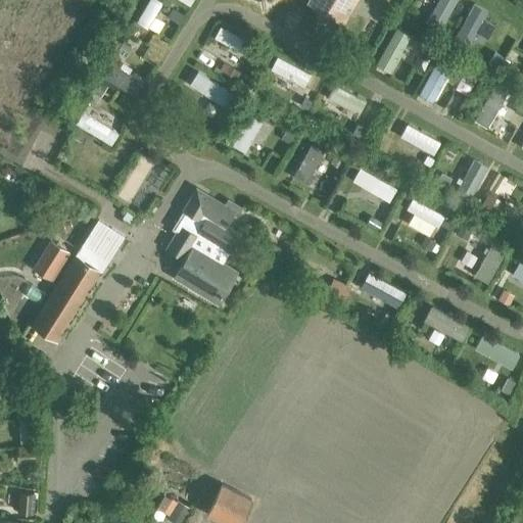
[(158,0),(148,0),(136,21),(147,28),(162,2),(158,0)]
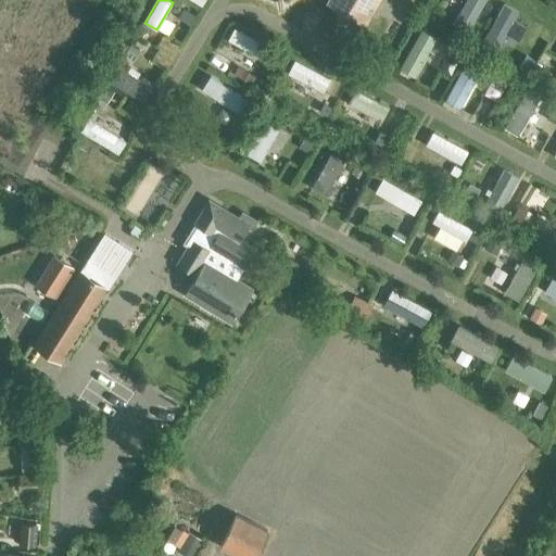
[(327,0),(326,2),(366,26),(381,0),(327,0)]
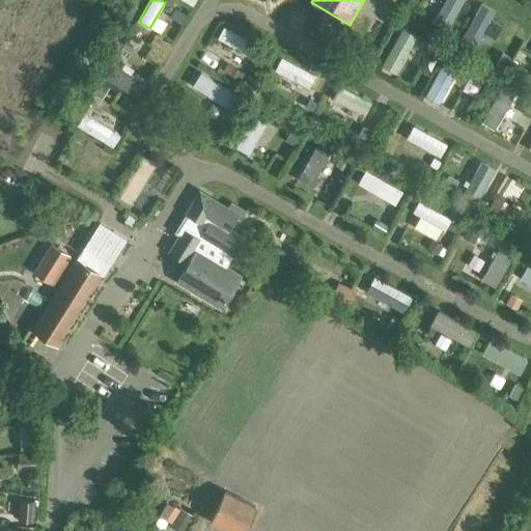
[(448,0),(437,22),(447,28),(463,0),(448,0)]
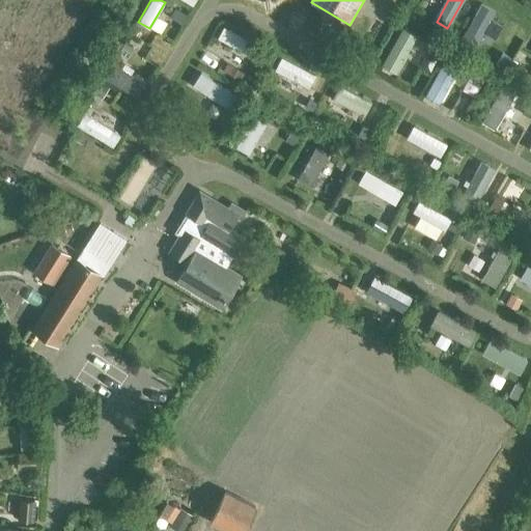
[(486,24),(518,43),(525,32),(493,14),(486,24)]
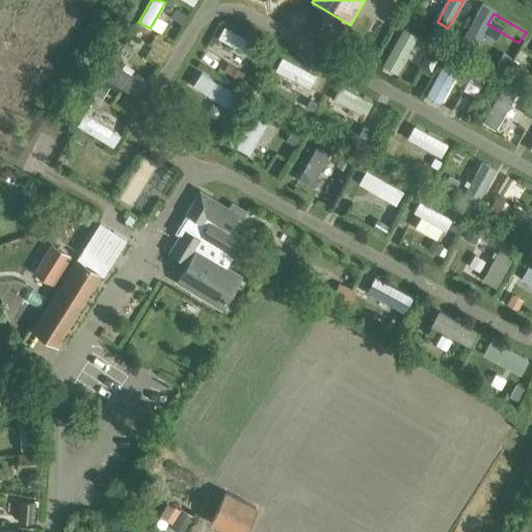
[(255,44),(223,27),(218,37),(248,54),(255,44)]
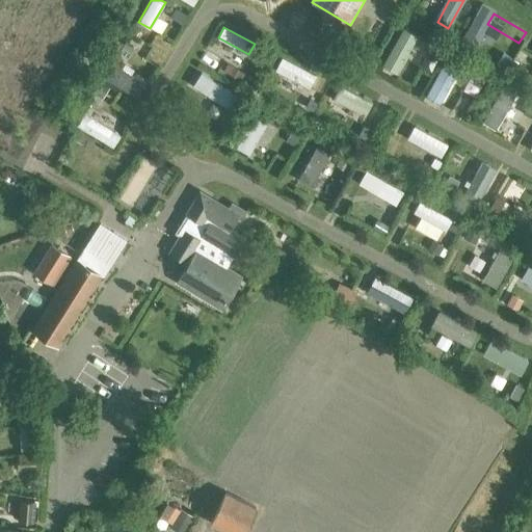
[(403,28),(382,64),(396,72),(417,36),(403,28)]
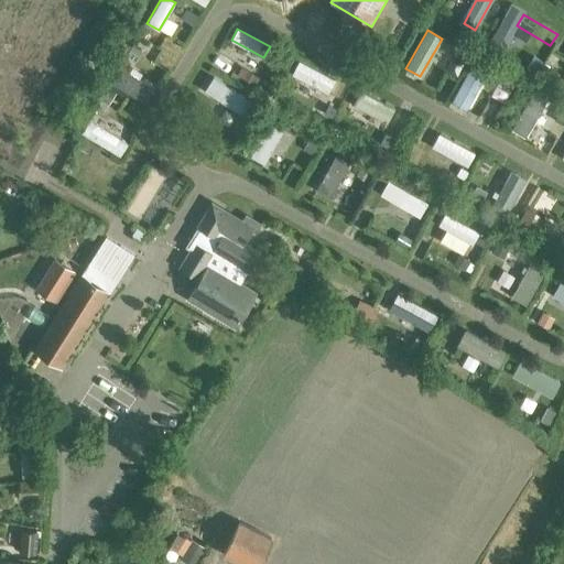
[(466,57),(473,44),(459,38),(453,51),(466,57)]
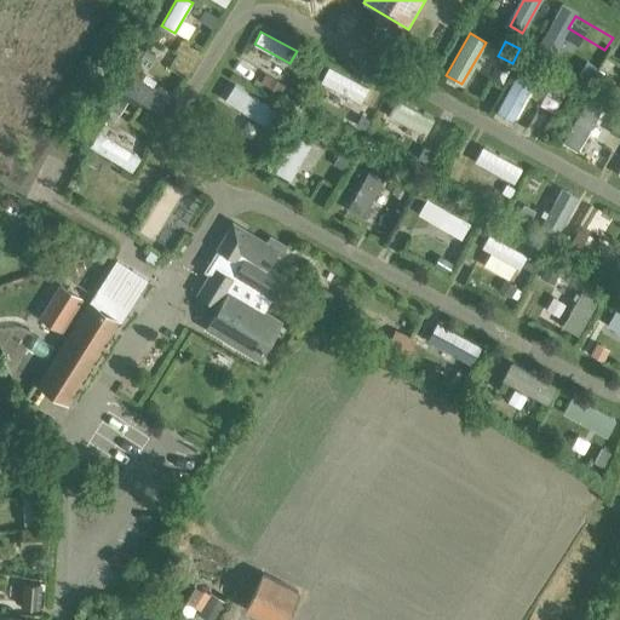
[(127,72),(170,87),(174,75),(149,65),(151,61),(135,55),(127,72)]
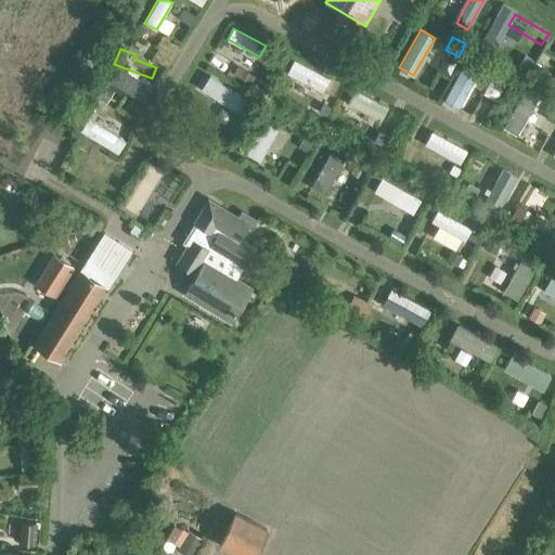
[(216,55),(204,75),(247,101),(259,81),(216,55)]
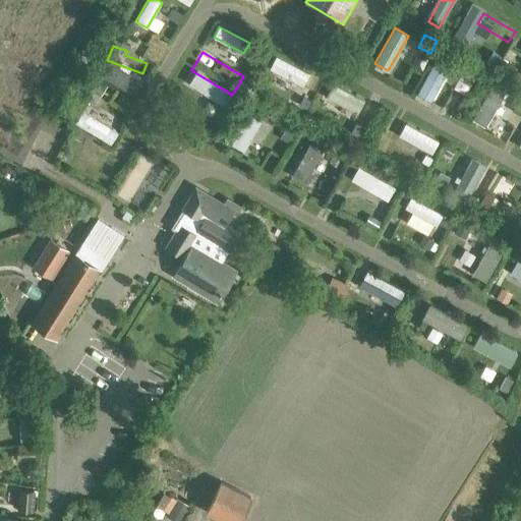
[(439,54),(420,89),(431,94),(450,60),(439,54)]
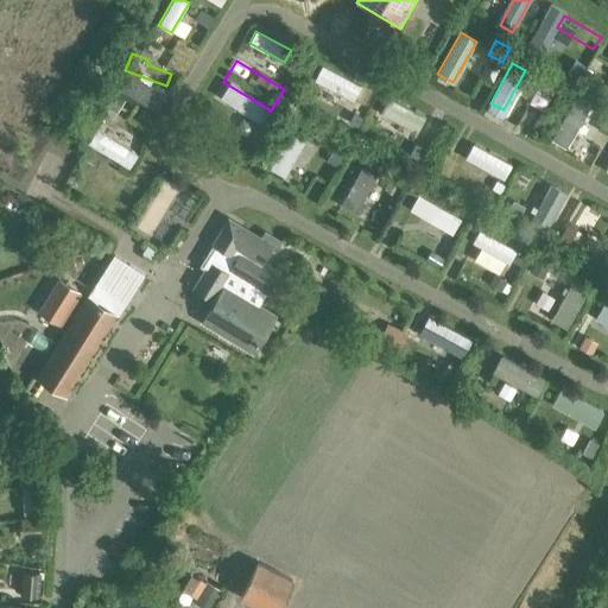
[(360,86),(322,65),(315,80),(353,100),(360,86)]
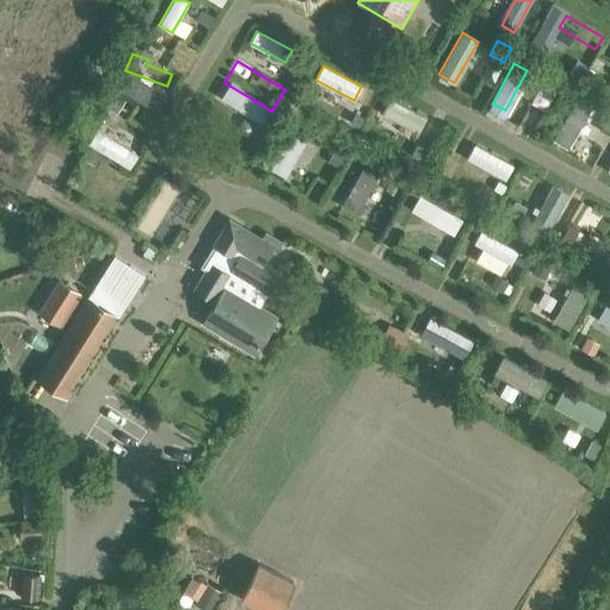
[(120,87),(156,109),(163,97),(128,75),(120,87)]
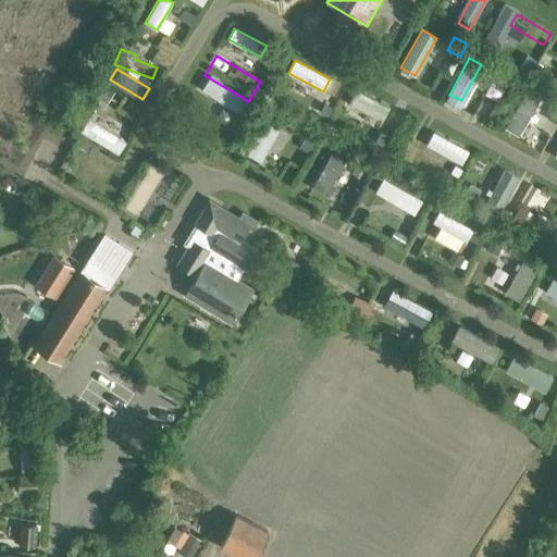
[(528,87),(505,127),(519,135),(542,96),(528,87)]
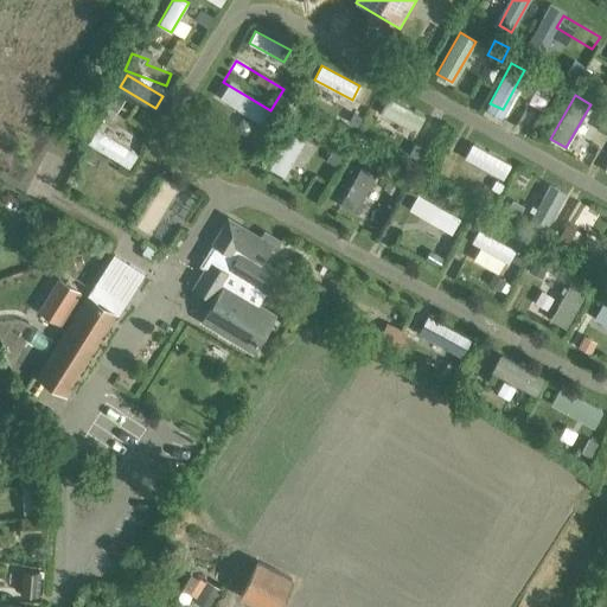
[(428,119),(389,98),(381,113),(420,134),(428,119)]
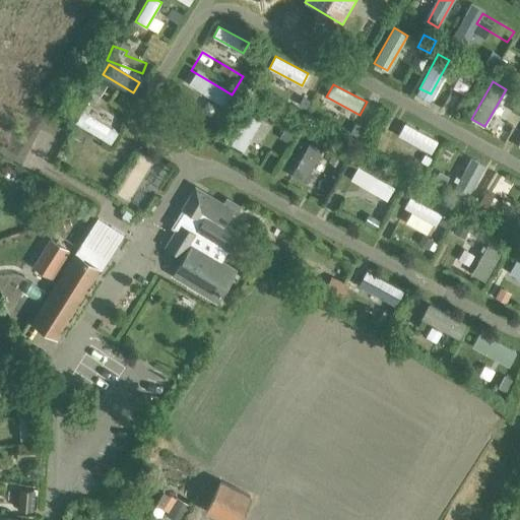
[(118,127),(126,115),(89,92),(82,105),(118,127)]
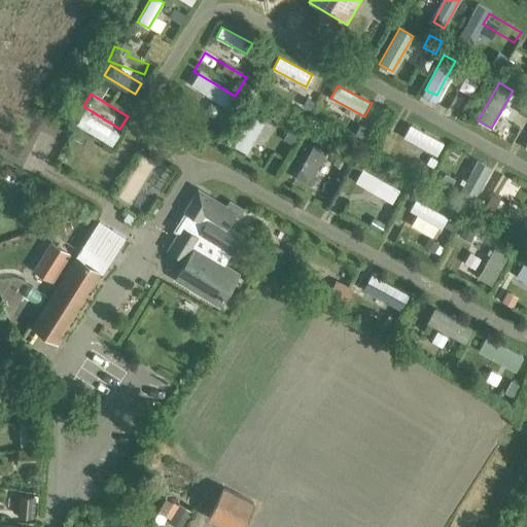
[(522,127),(526,115),(526,114),(515,109),(510,120),(522,127)]
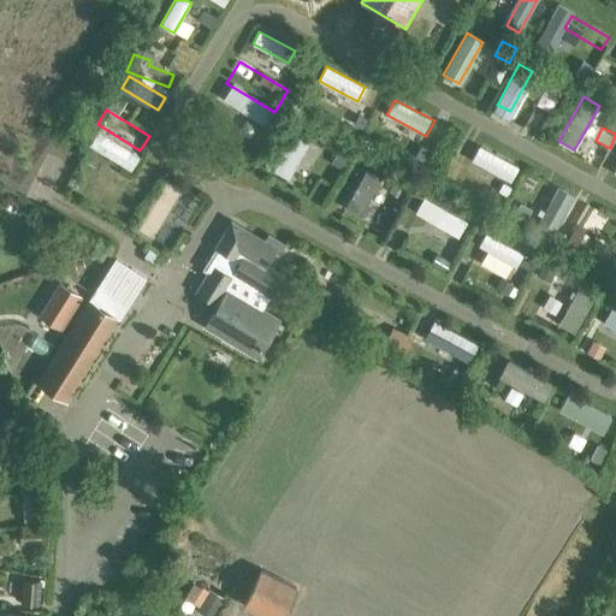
[(132,155),(95,131),(87,143),(124,167),(132,155)]
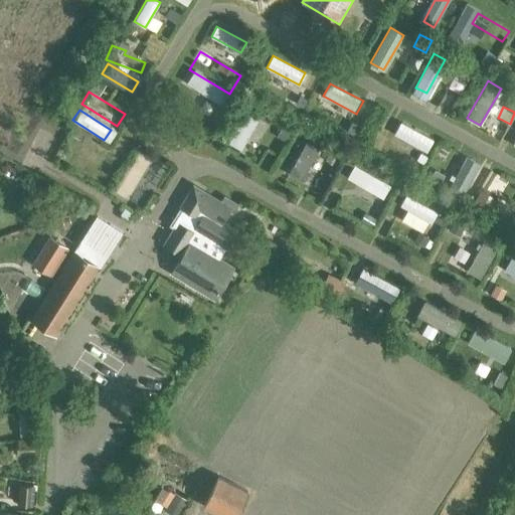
[(258,115),(240,145),(250,151),(269,121),(258,115)]
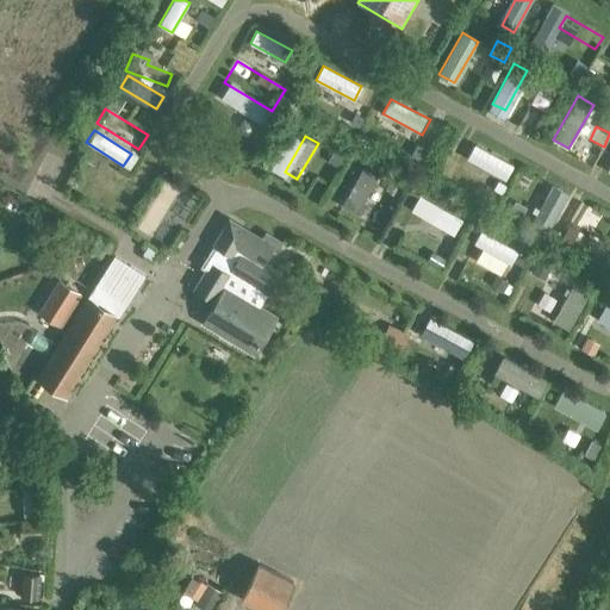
[(511,163),(473,143),(466,155),(505,175),(511,163)]
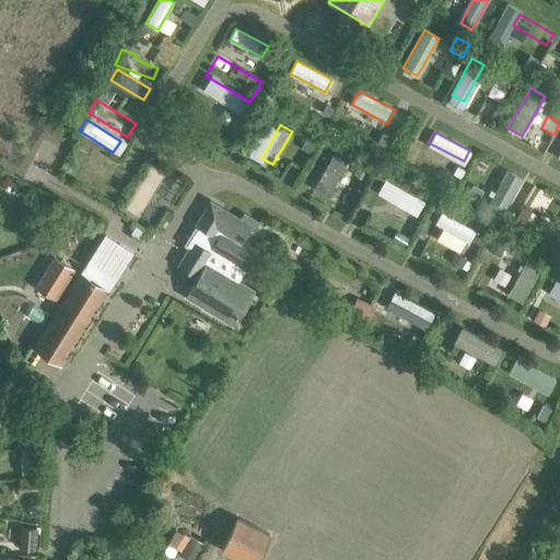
[(398,161),(412,167),(420,153),(407,146),(398,161)]
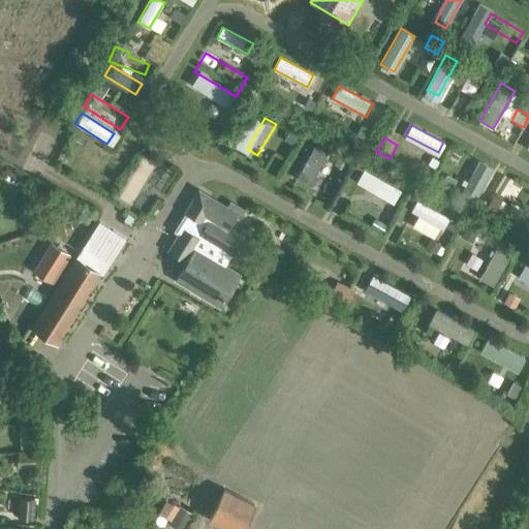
[(142,186),(164,151),(148,141),(125,176),(142,186)]
